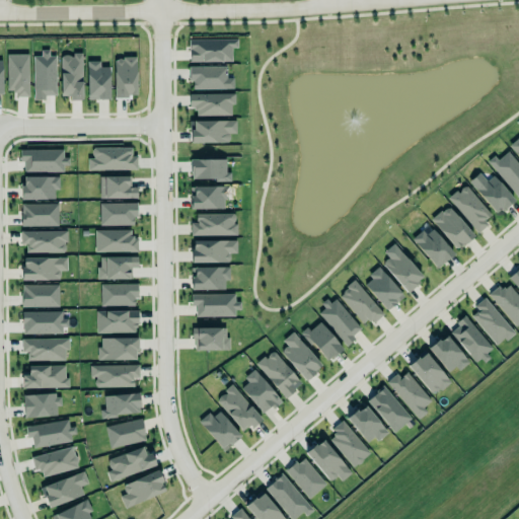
[(231,62),(231,49),(237,49),(237,40),(189,39),(189,62),(231,62)]
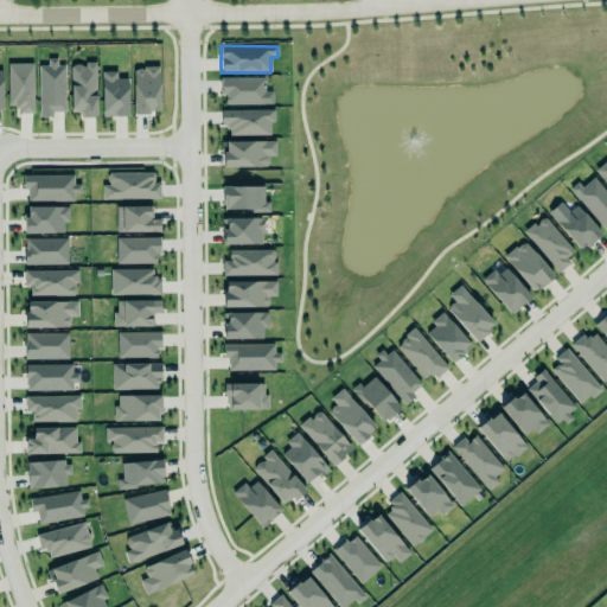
[(65,112),(64,62),(48,62),(48,65),(39,65),(39,117),(52,117),(52,112),(65,112)]
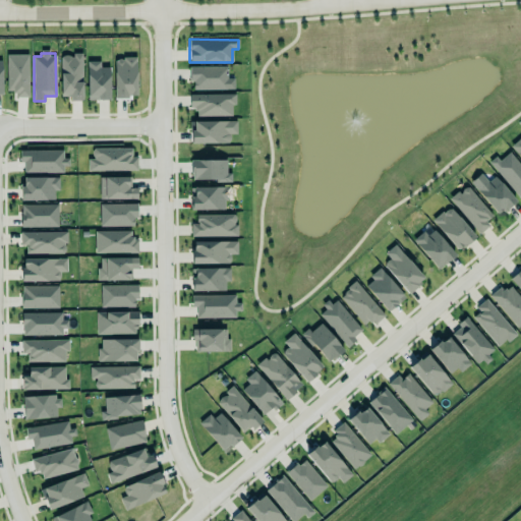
[(80,53),(81,99),(69,99),(69,94),(60,95),(59,54),(80,53)]
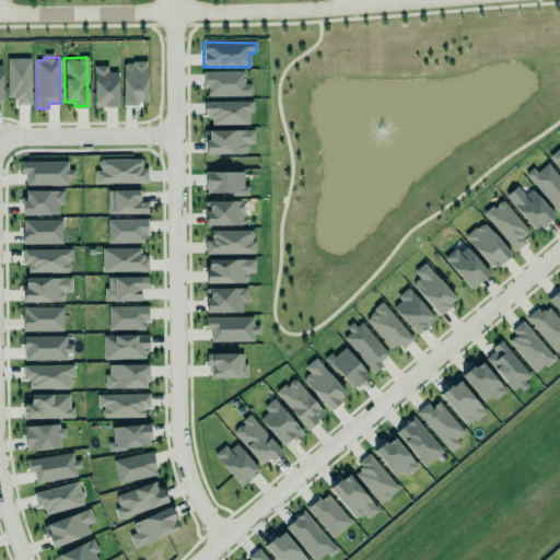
[(8,98),(16,97),(16,105),(31,105),(30,58),(7,59),(8,98)]
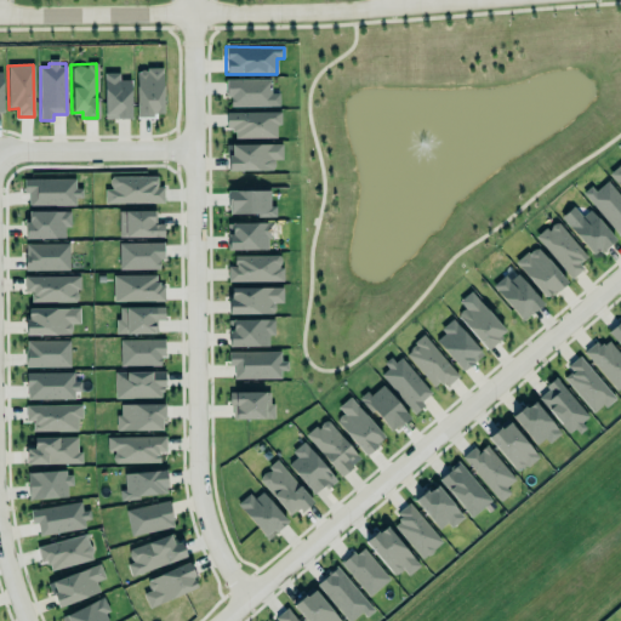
[(163,69),(136,69),(136,117),(163,115),(163,69)]
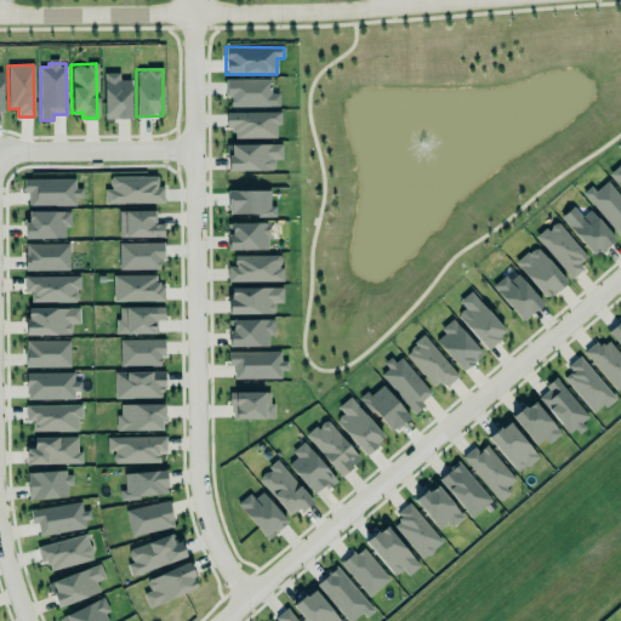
[(102,73),(103,118),(114,118),(114,114),(130,115),(130,79),(119,79),(119,73),(102,73)]
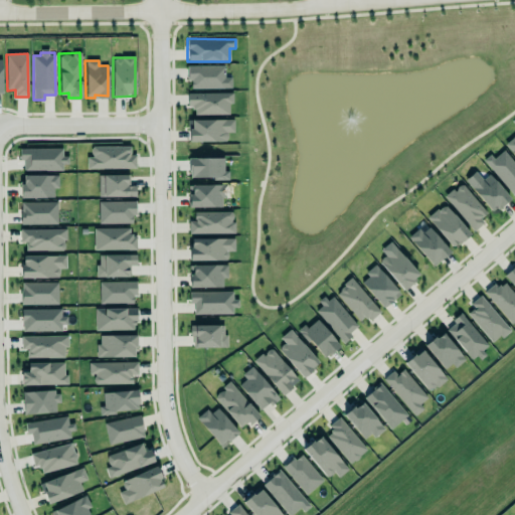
[(186,64),(223,64),(223,77),(229,77),(229,88),(190,88),(190,79),(187,79),(186,64)]
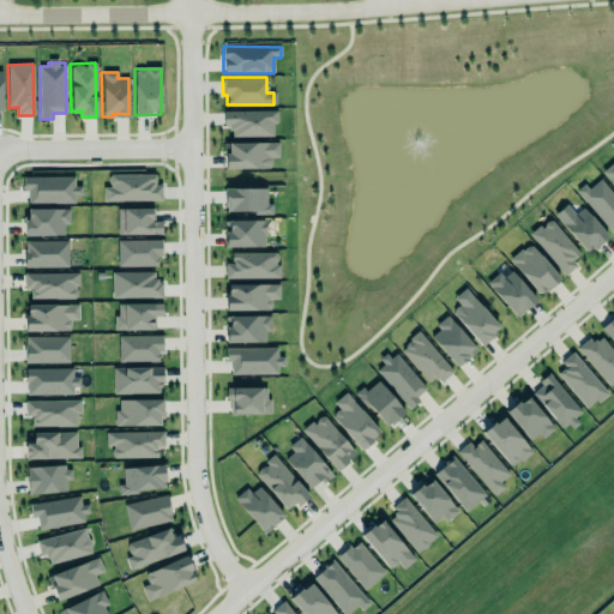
[(271,136),(271,124),(276,124),(276,110),(223,110),(223,126),(229,126),(229,137),(271,136)]
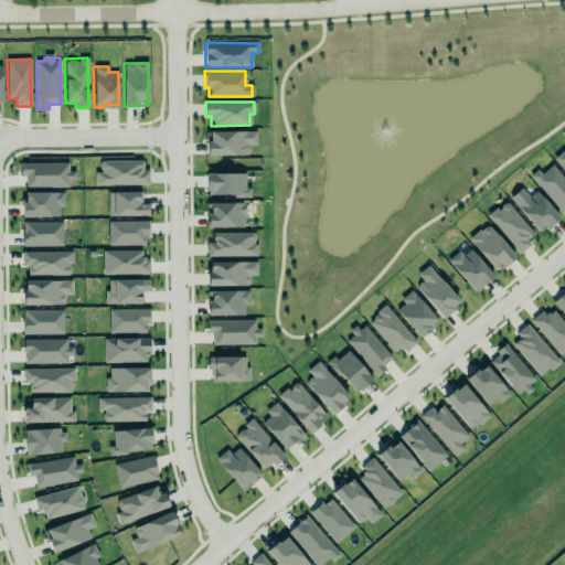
[(205,128),(204,152),(246,153),(246,142),(255,142),(256,129),(205,128)]
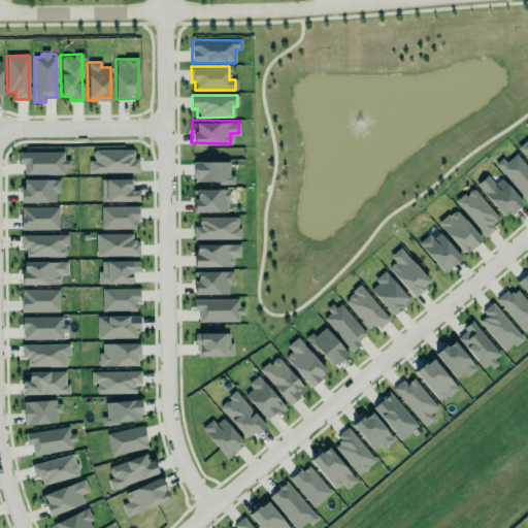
[(527,139),(517,149),(527,161),(527,139)]
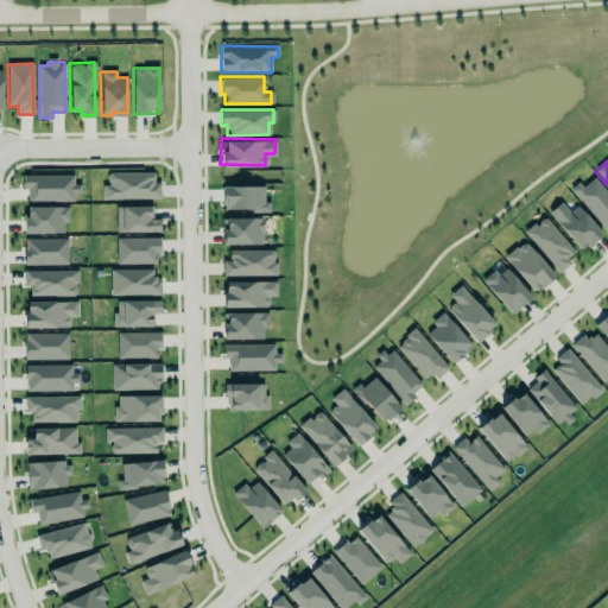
[(106,171),(106,183),(100,183),(99,196),(158,198),(159,182),(152,181),(152,172),(106,171)]
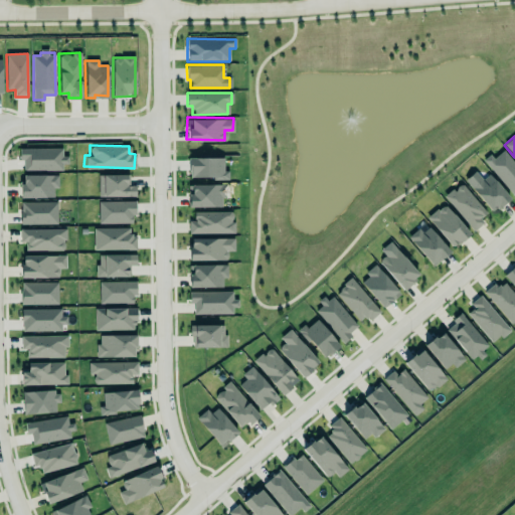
[(21,171),(65,170),(65,156),(62,156),(62,148),(21,149),(21,171)]
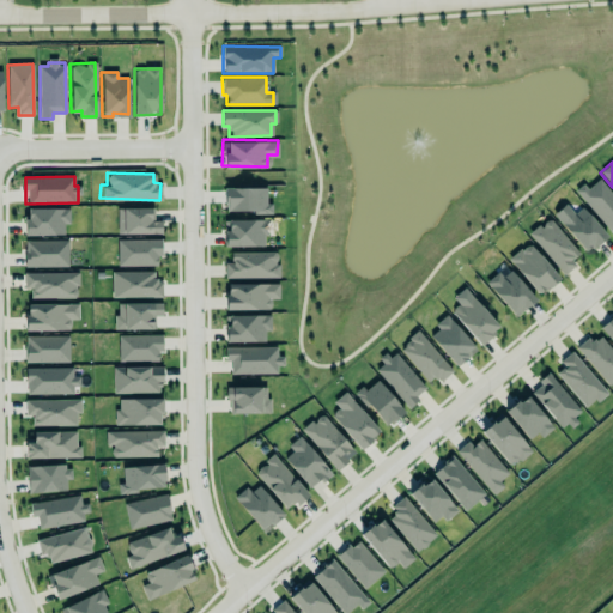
[(572,188),(611,234),(612,231),(612,193),(599,176),(587,187),(582,181),(572,188)]
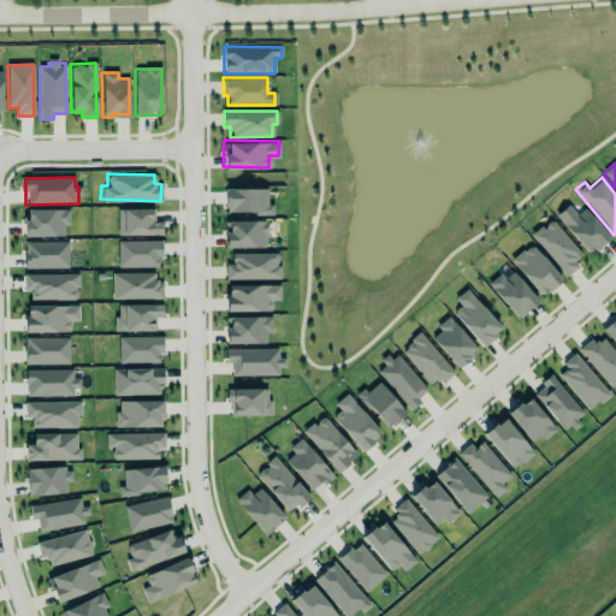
[(273,214),(273,206),(267,205),(267,190),(226,189),(226,214),(273,214)]
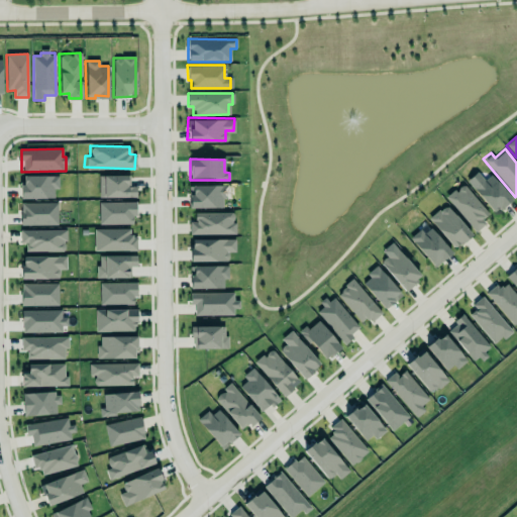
[(19,195),(53,196),(53,188),(56,187),(56,176),(43,173),(23,174),(23,182),(19,182),(19,195)]
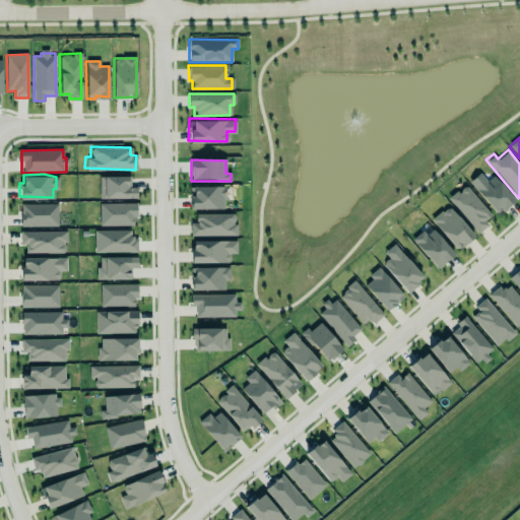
[(482,175),(486,180),(494,174),(515,198),(498,212),(473,183),(482,175)]
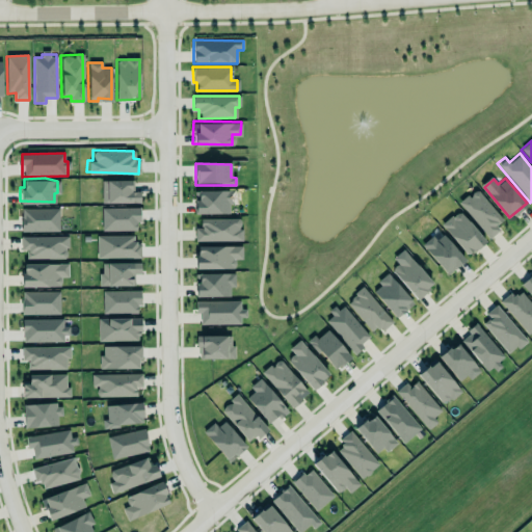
[(133,181),(101,181),(102,204),(140,204),(139,192),(133,192),(133,181)]
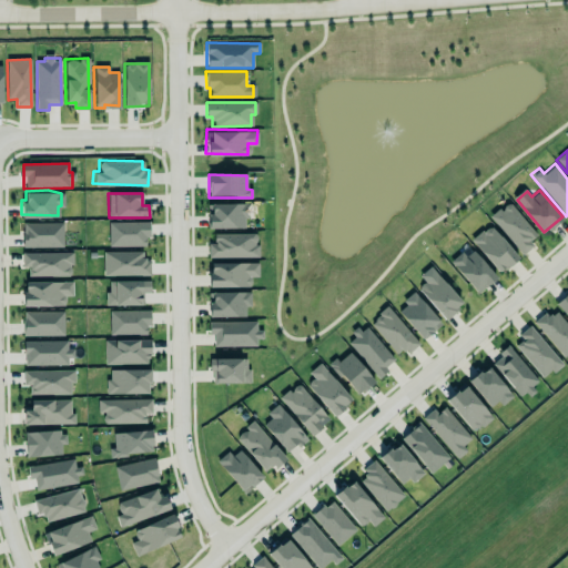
[(206,200),(205,223),(240,224),(240,216),(249,216),(249,203),(235,200),(206,200)]
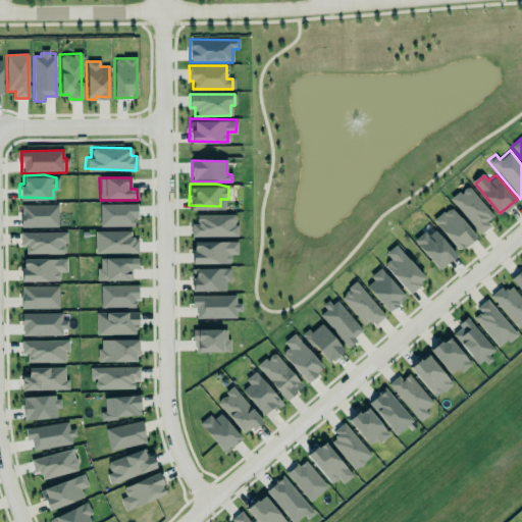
[(451,200),(480,231),(496,217),(466,186),(451,200)]
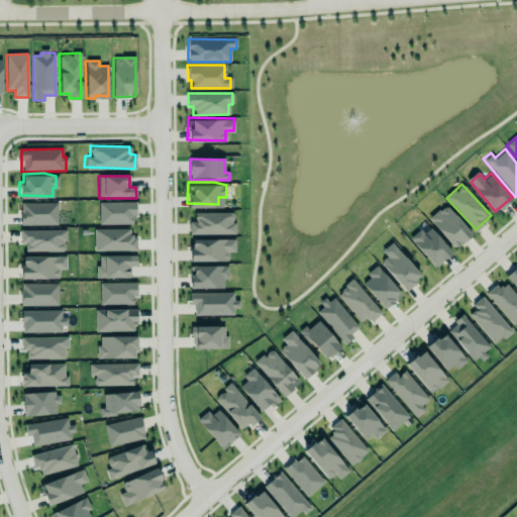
[(20,202),(19,224),(57,224),(57,202),(20,202)]
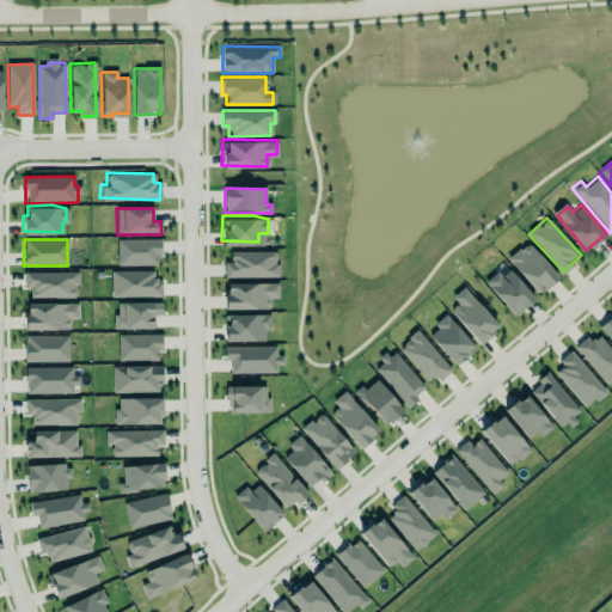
[(117,267),(160,265),(159,239),(117,240),(117,267)]
